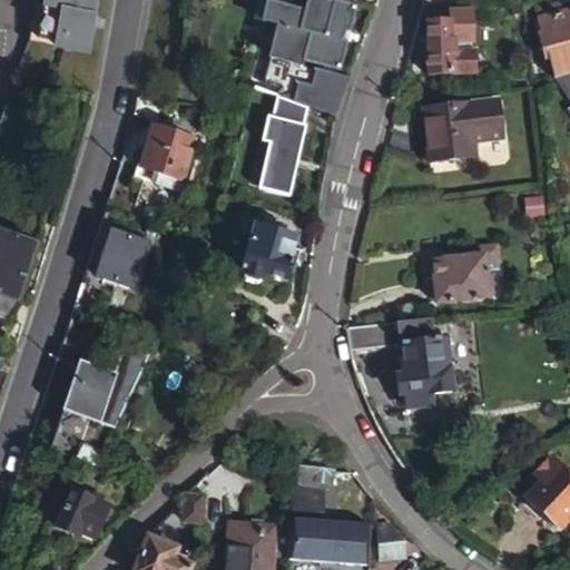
[(97,0),(42,0),(42,3),(33,2),(28,37),(57,41),(56,48),(89,53),(97,0)]
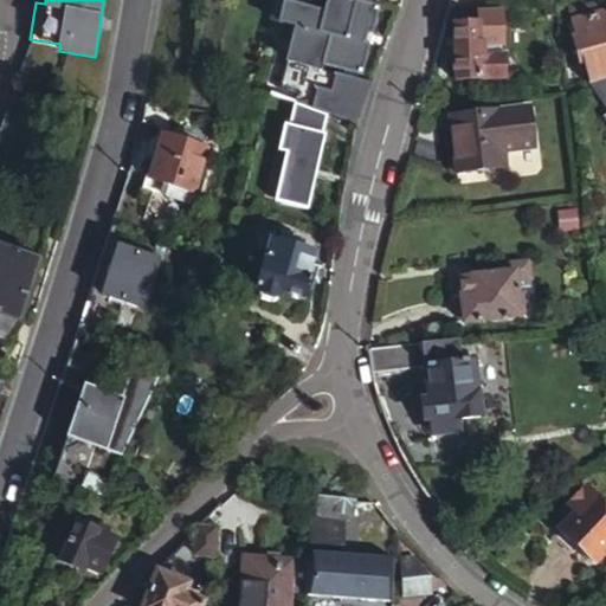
[(278,0),(279,0),(285,2),(281,21),(303,27),(304,23),(323,27),(322,33),(308,30),(297,68),(304,69),(295,104),(296,104),(328,115),(359,123),(373,82),(358,77),(359,71),(362,72),(380,11),(341,0),(278,0)]
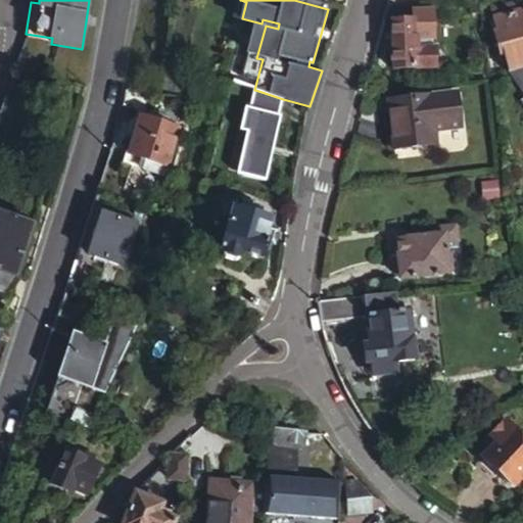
[(503,54),(508,74),(522,68),(522,9),(492,17),(496,33),(491,35),(498,56),(503,54)]
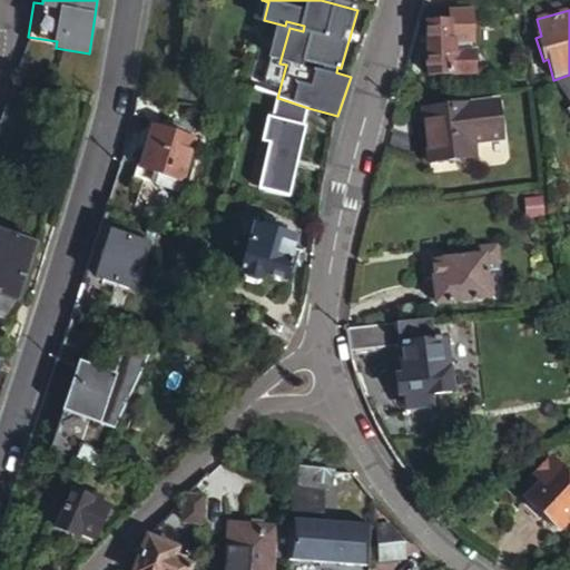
[(465,21),(426,25),(432,75),(480,71),(478,52),(457,53),(455,42),(468,41),(465,21)]
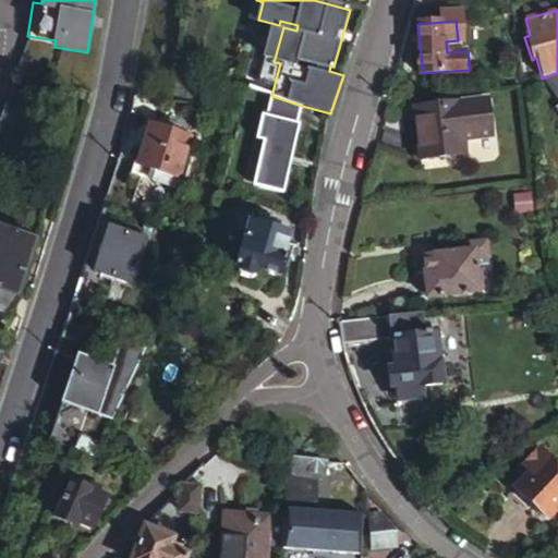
[(298,122),(302,106),(273,96),(266,117),(262,116),(254,140),(261,142),(267,144),(254,187),(278,195),(300,123),(298,122)]
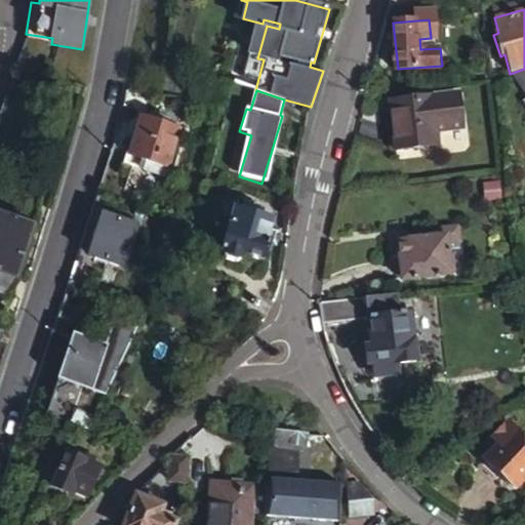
[(158,96),(126,91),(123,108),(151,117),(158,96)]
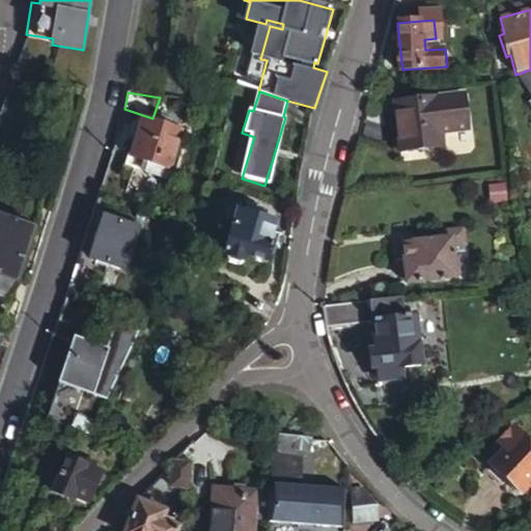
[(437,98),(441,132),(468,129),(464,94),(437,98)]
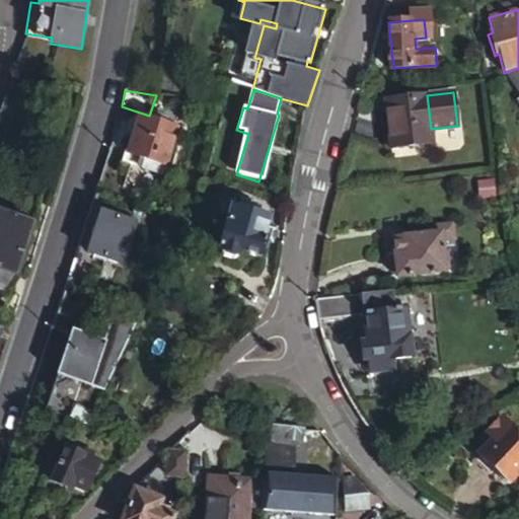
[(427,95),(386,98),(392,146),(433,142),(431,129),(427,95)]
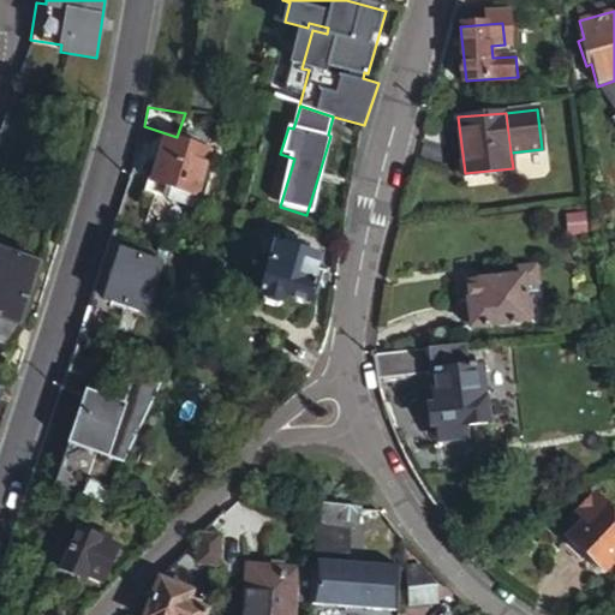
[(195,199),(210,155),(168,139),(154,181),(169,186),(166,197),(195,208),(198,201),(195,199)]
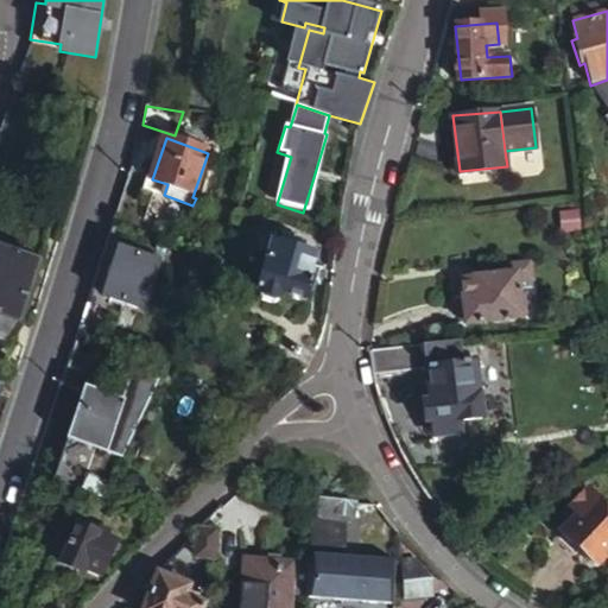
[(314,267),(317,255),(270,242),(255,292),(261,293),(260,297),(263,303),(272,305),(279,301),(282,295),(304,302),(311,279),(316,280),(320,270),(314,267)]
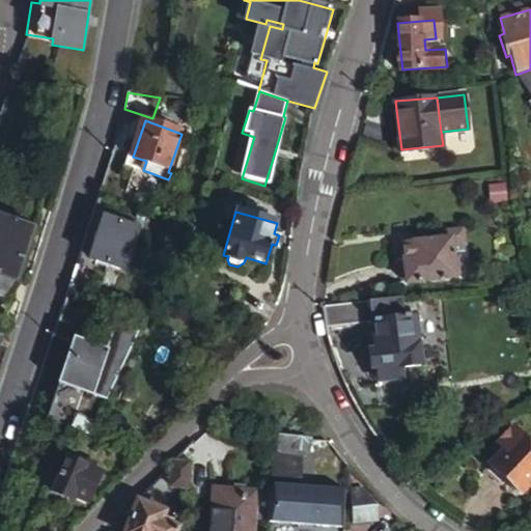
[(34,227),(0,215),(0,291),(11,296),(34,227)]
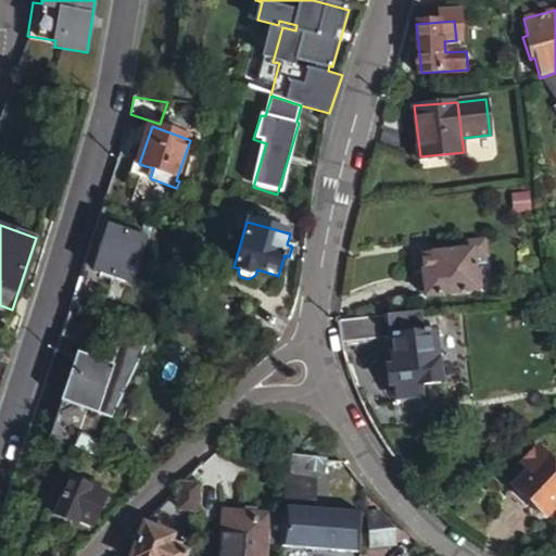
[(93,274),(81,270),(76,289),(127,305),(148,241),(110,228),(93,274)]
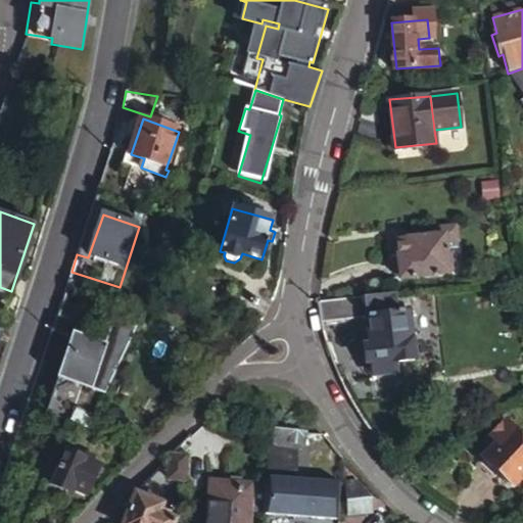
[(438,237),(397,241),(402,279),(449,274),(449,269),(456,268),(454,254),(447,255),(446,244),(459,243),(456,227),(437,229),(438,237)]
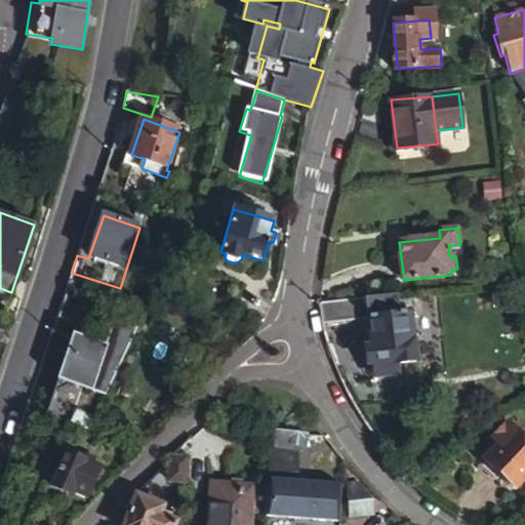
[(67,290),(54,328),(73,334),(74,331),(85,295),(67,290)]
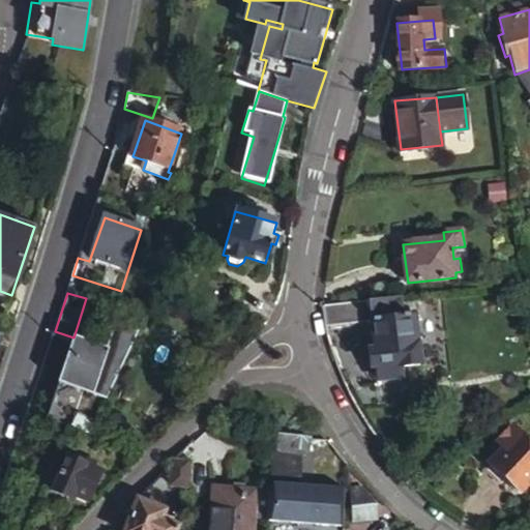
[(402,295),(325,304),(322,305),(327,326),(371,320),(378,370),(400,366),(422,364),(415,315),(405,316),(402,295)]
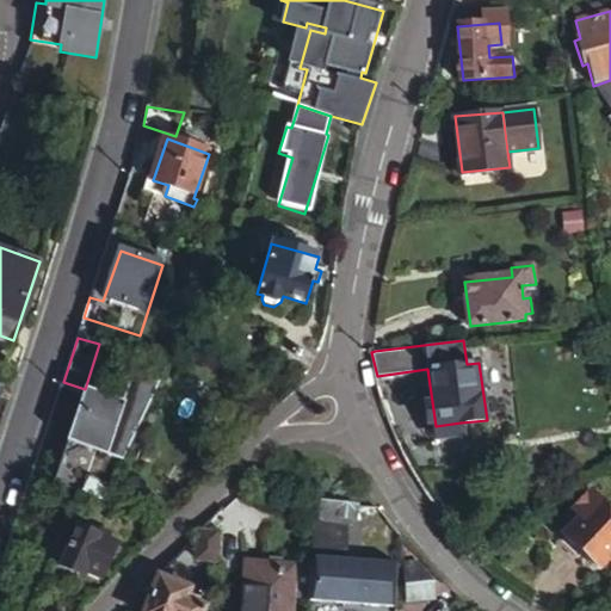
[(85,389),(51,488),(78,497),(80,497),(90,466),(117,475),(164,378),(135,369),(125,399),(86,386),(85,389)]
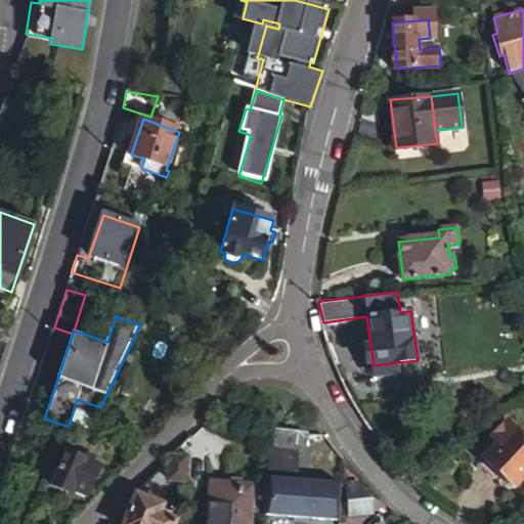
[(397,373),(395,362),(374,365),(375,375),(397,373)]
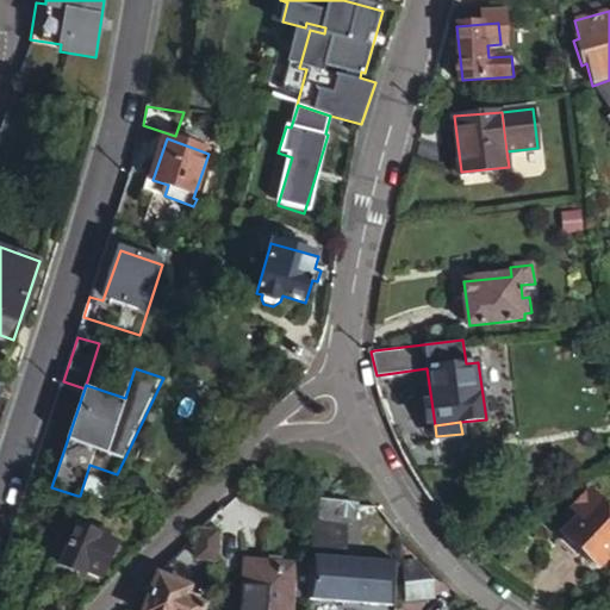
[(609,516),(608,520),(584,497),(565,515),(572,521),(549,545),(566,560),(572,554),(591,573),(609,552),(609,516)]
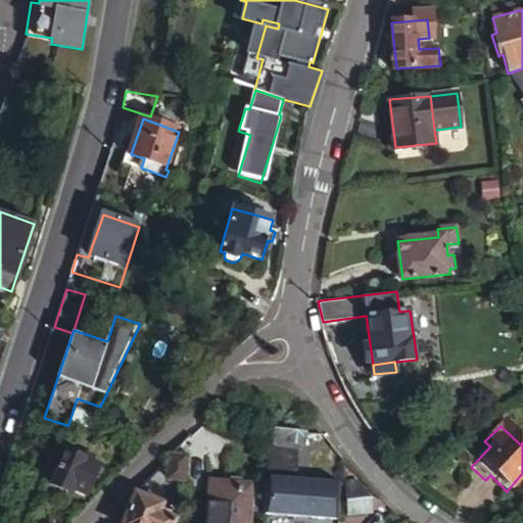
[(301,433),(274,427),(272,442),(294,447),(298,448),(301,433)]
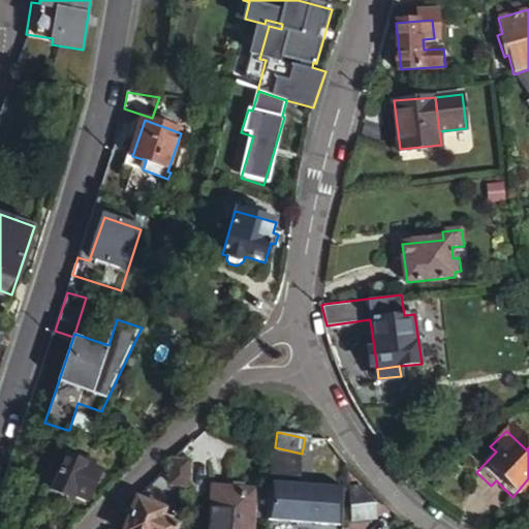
[(297,486),(298,453),(275,447),(272,457),(266,525),(315,528),(338,528),(342,489),(297,486)]
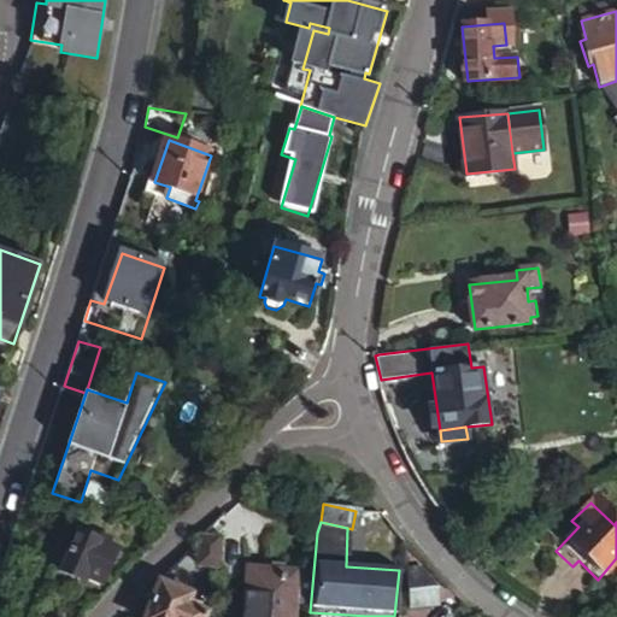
[(83,570),(101,575),(110,548),(101,546),(104,539),(90,535),(89,542),(72,536),(62,576),(80,581),(83,570)]
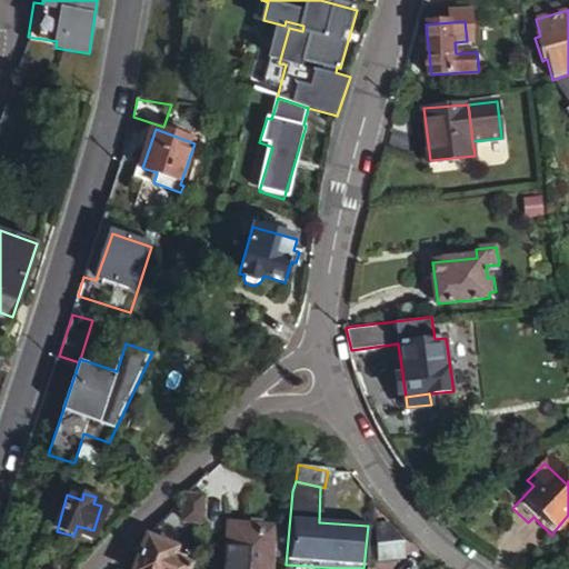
[(201,495),(187,493),(185,519),(199,520),(201,495)]
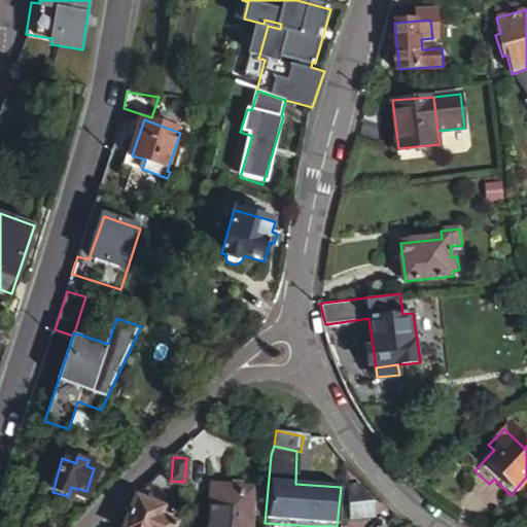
[(250,526),(255,484),(211,480),(206,526),(250,526)]
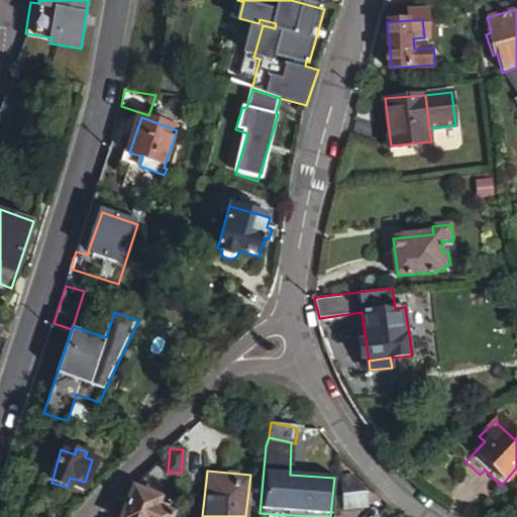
[(82,492),(85,482),(70,478),(67,487),(82,492)]
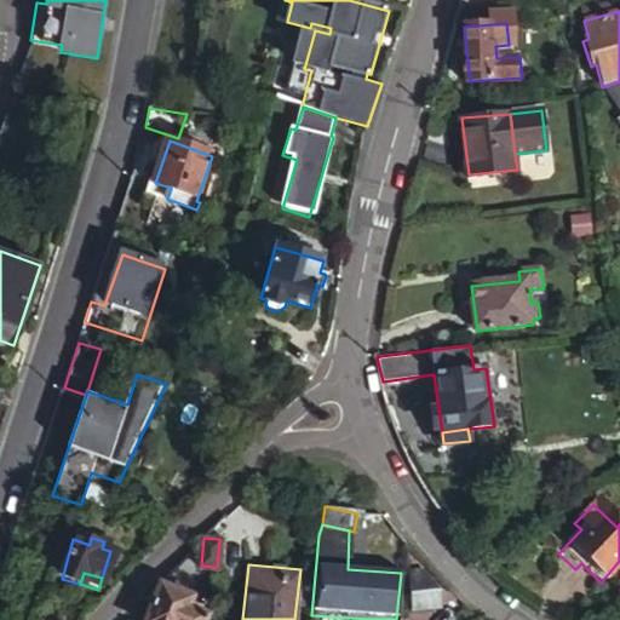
[(423,574),(408,574),(409,614),(435,614),(435,597),(423,574)]
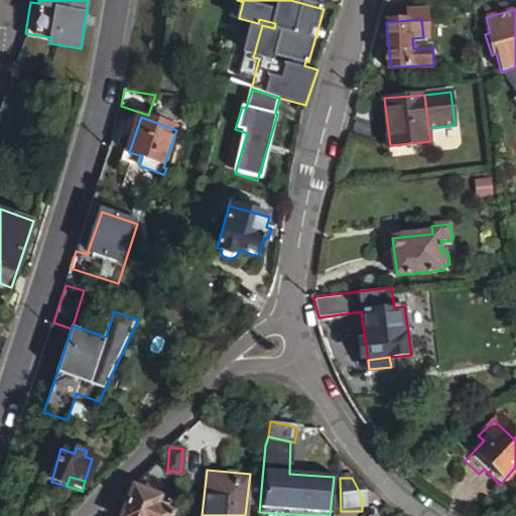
[(168,515),(170,512),(155,506),(157,499),(131,489),(120,515),(168,515)]
